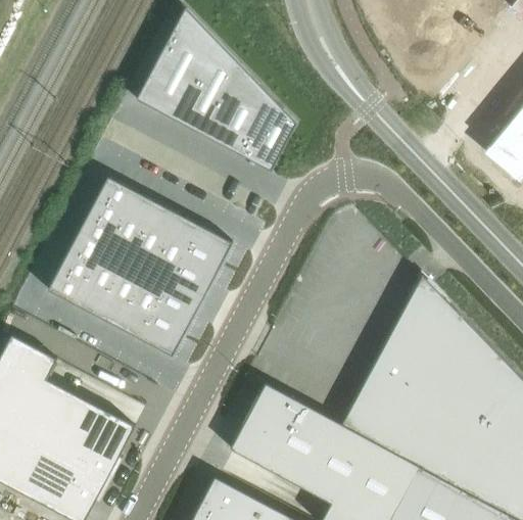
[(371,0),(374,7),(375,9),(377,14),(379,18),(380,21),(384,28),(387,32),(389,34),(390,36),(393,39),(394,39),(405,47),(403,48),(413,55),(406,64),(439,92),(509,7),(500,0),(371,0)]
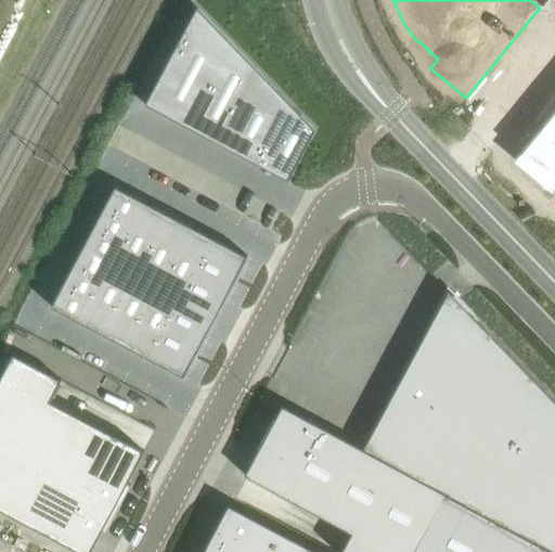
[(195,12),(144,107),(285,182),(284,183),(286,184),(308,143),(307,143),(313,132),(299,118),(300,118),(195,10),(195,12)]
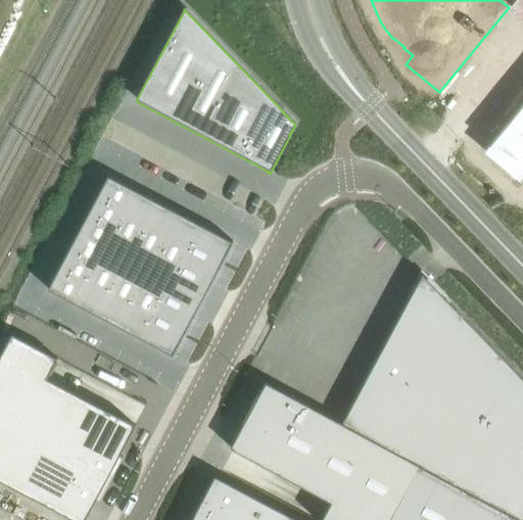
[(522,103),(485,151),(521,180),(522,178),(522,103)]
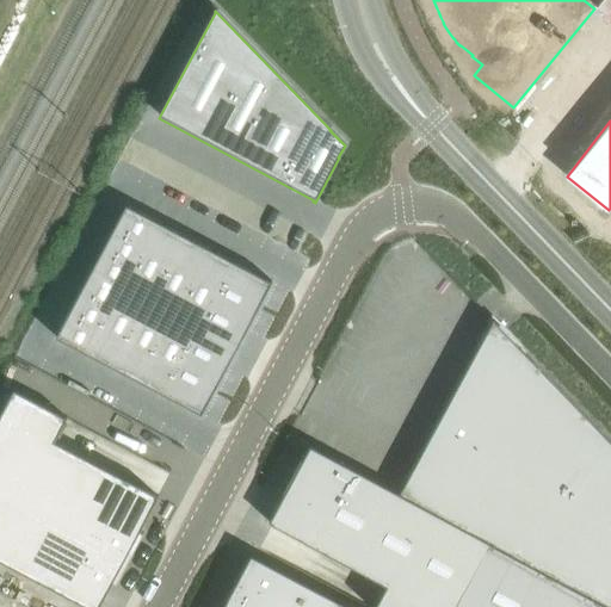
[(125,208),(113,231),(146,248),(158,225),(125,208)]
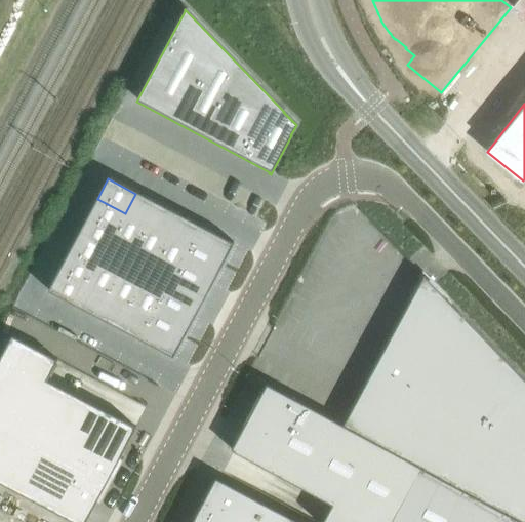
[(115,232),(105,250),(127,262),(157,205),(135,194),(125,213),(115,232)]
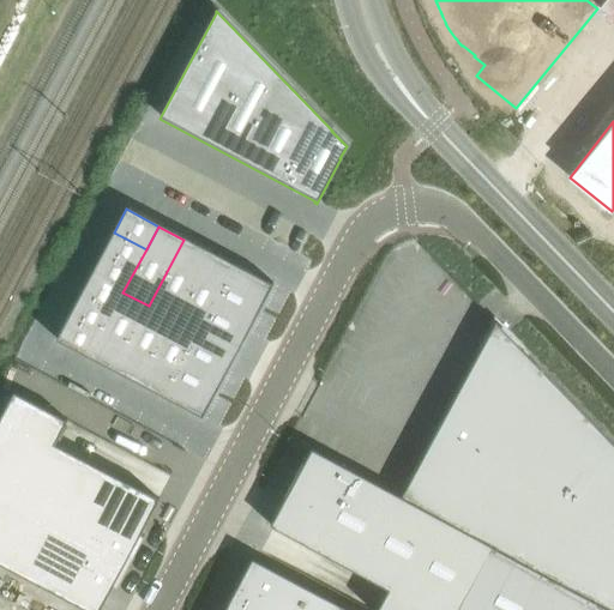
[(114,233),(102,254),(134,271),(146,249),(114,233)]
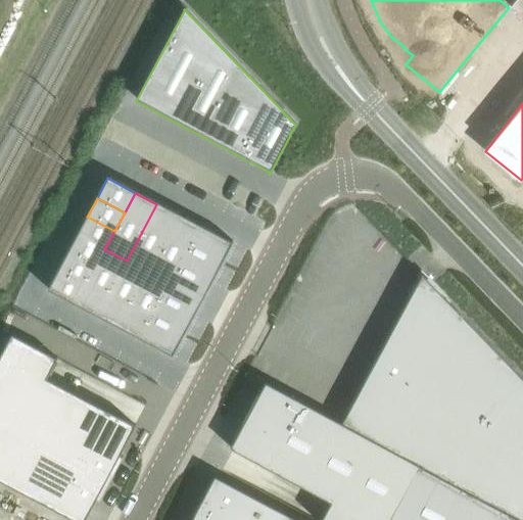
[(156,204),(127,261),(148,273),(178,216),(156,204)]
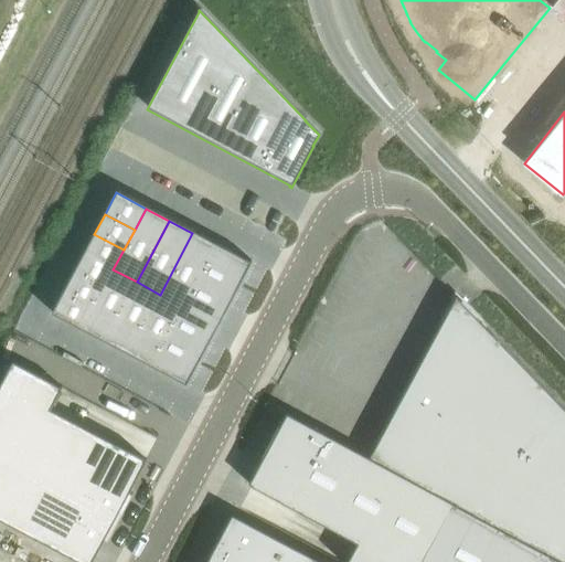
[(192,233),(160,295),(183,307),(199,276),(215,245),(192,233)]
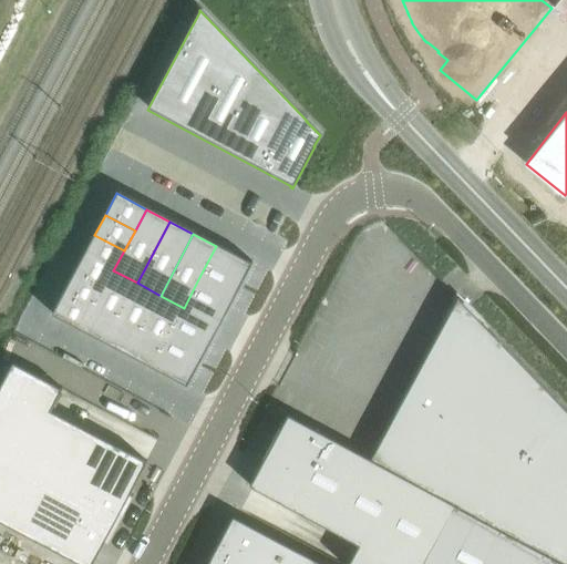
[(94,235),(83,255),(113,270),(124,250),(94,235)]
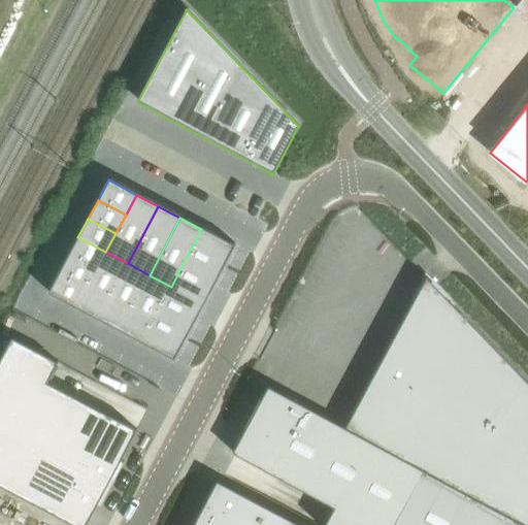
[(201,229),(186,258),(219,275),(234,245),(233,245),(201,229)]
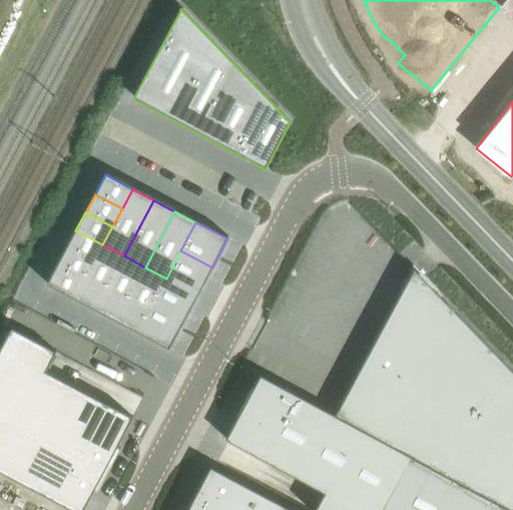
[(75,230),(66,248),(93,263),(102,244),(75,230)]
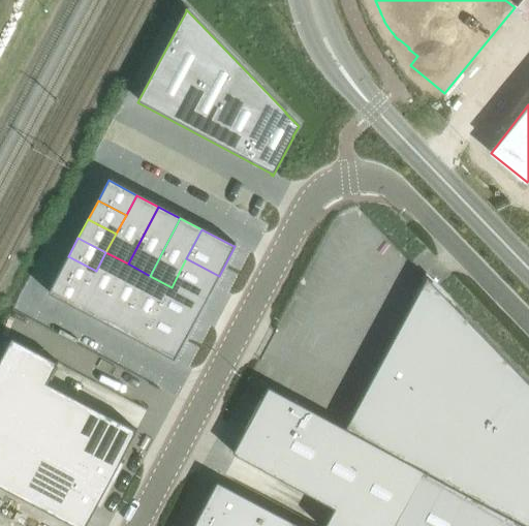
[(86,290),(75,309),(97,321),(128,264),(105,252),(96,271),(86,290)]
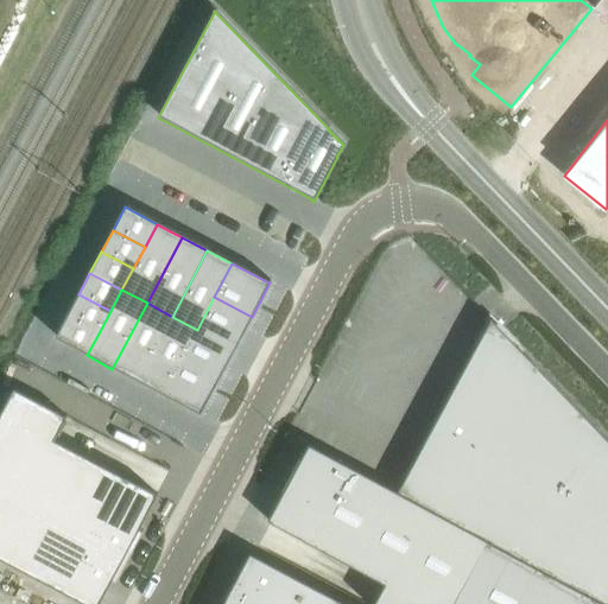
[(78,294),(67,316),(99,334),(111,311),(78,294)]
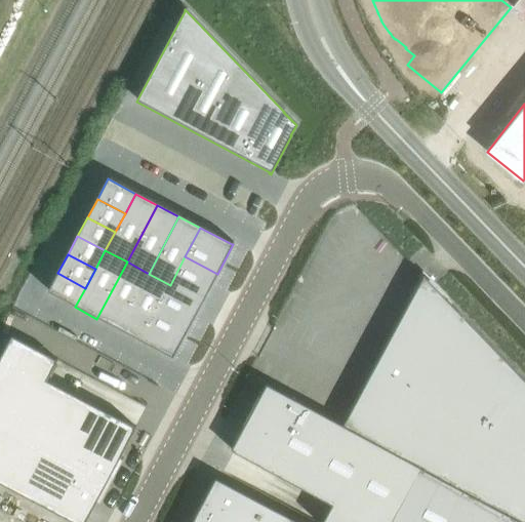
[(185,256),(170,285),(202,303),(217,274),(185,256)]
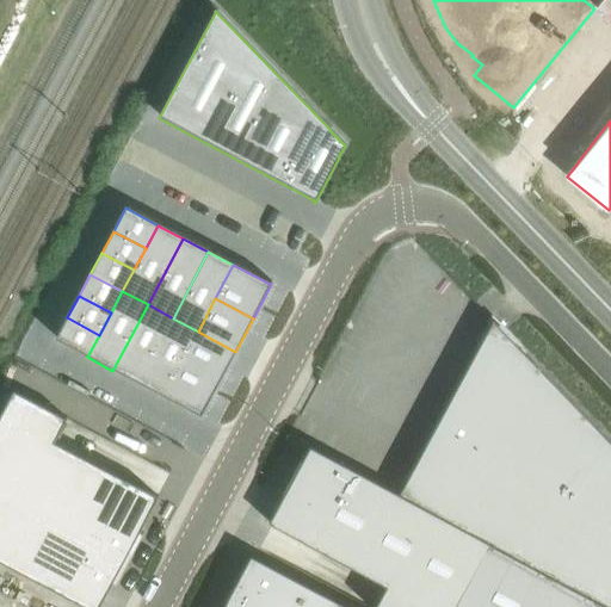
[(148,304),(112,371),(137,384),(173,319),(148,304)]
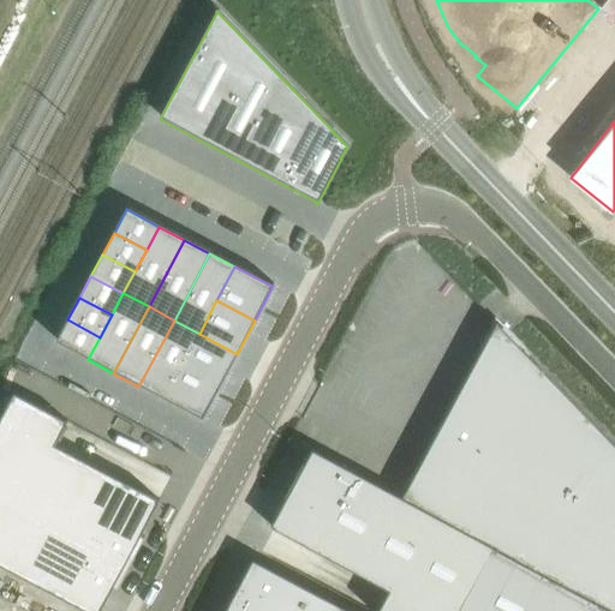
[(67,319),(55,342),(88,359),(100,337),(67,319)]
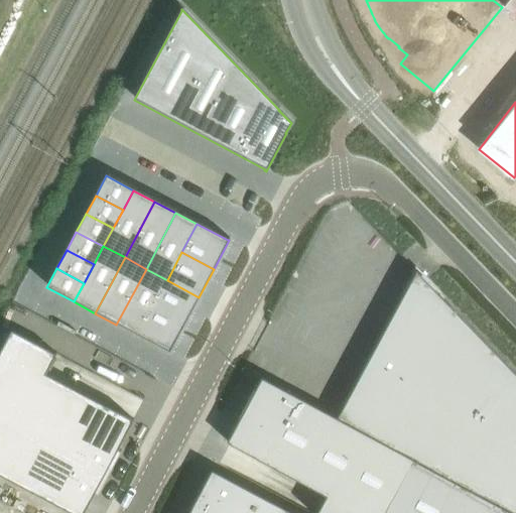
[(146,269),(116,325),(137,336),(152,308),(167,280),(146,269)]
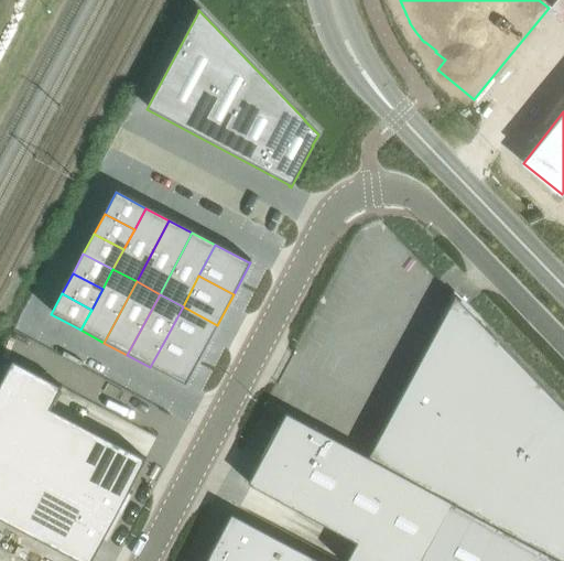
[(444,319),(368,460),(451,505),(556,560),(563,560),(563,411),(466,311),(465,311),(454,300),(444,320),(444,319)]
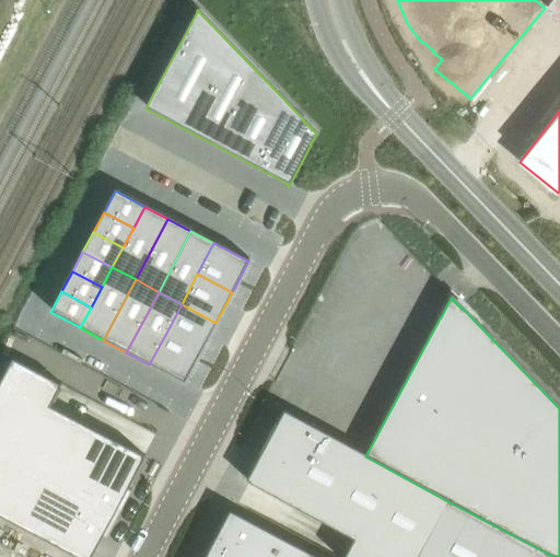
[(182,304),(165,335),(199,354),(216,323),(182,304)]
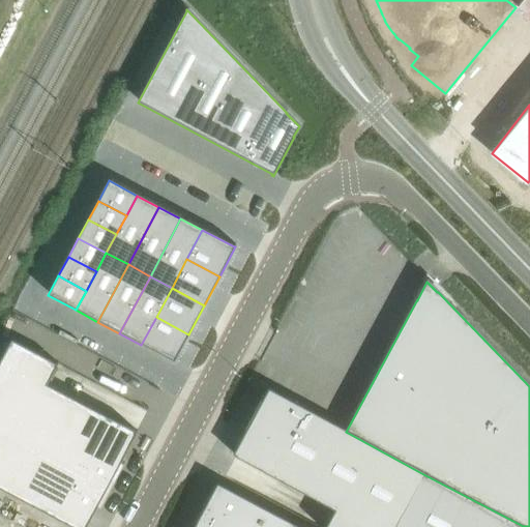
[(156,317),(141,345),(173,361),(172,362),(174,363),(188,334),(156,317)]
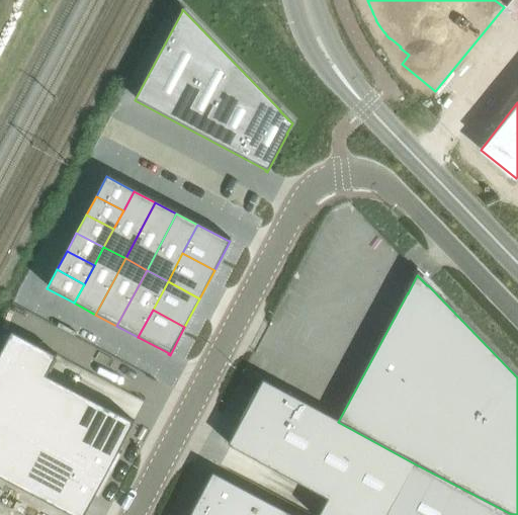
[(58,326),(56,329),(74,338),(76,335),(58,326)]
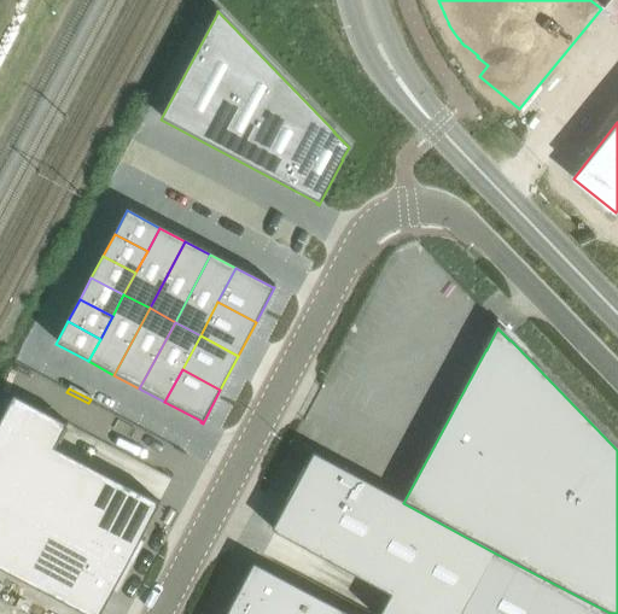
[(13,397),(0,422),(0,509),(122,574),(158,504),(54,449),(66,426),(13,397)]
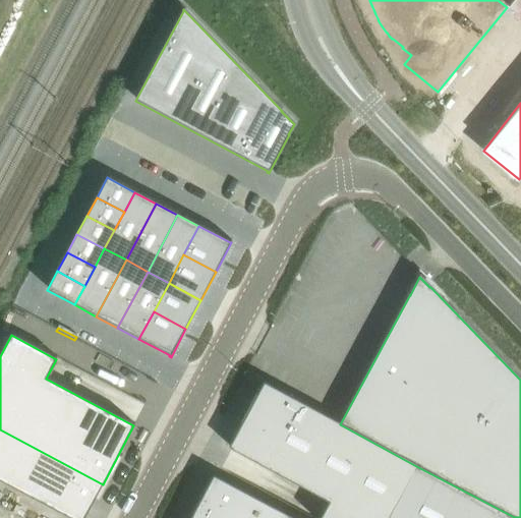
[(514,517),(416,466),(340,424),(264,384),(229,449),(329,503),(321,517),(514,517)]
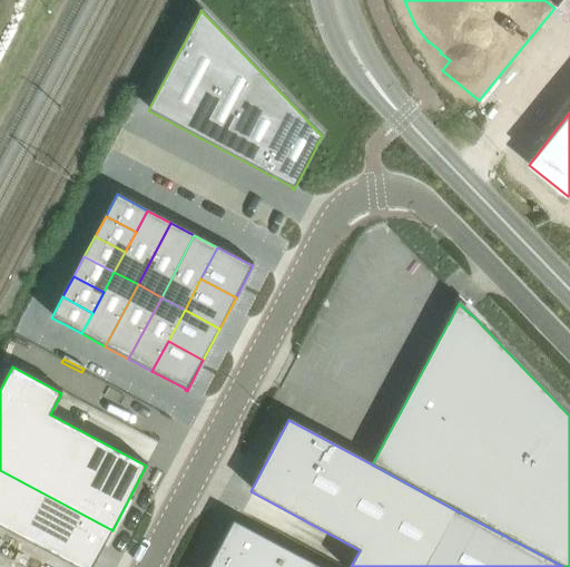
[(0,470),(0,527),(75,566),(92,566),(112,530),(0,470)]
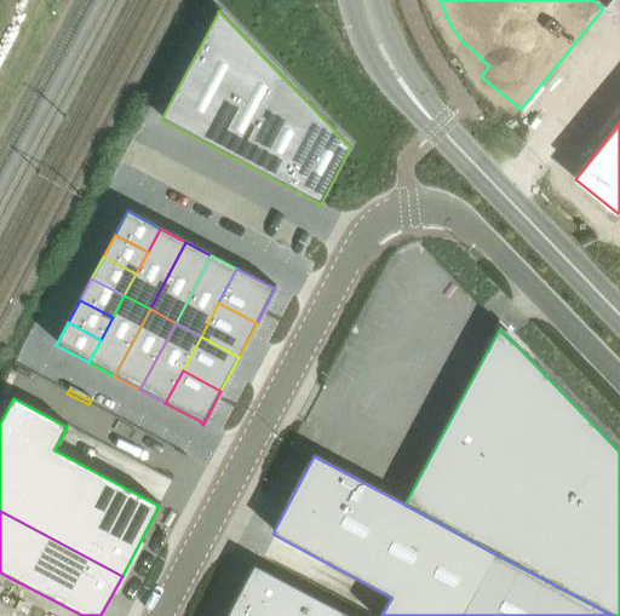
[(346,615),(254,566),(228,615),(346,615)]
